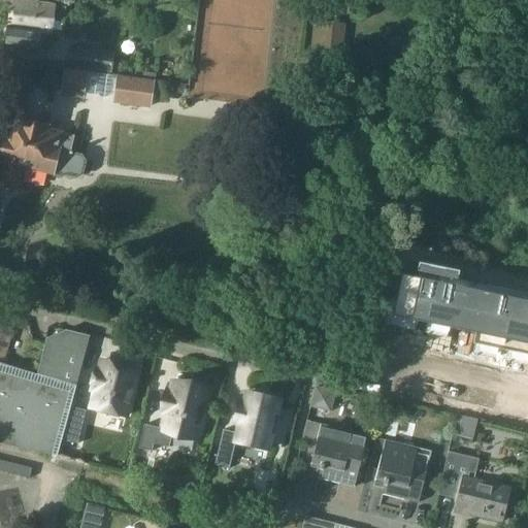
[(12,0),(12,2),(6,46),(39,51),(41,31),(52,33),(54,17),(64,19),(66,8),(55,7),(54,7),(39,5),(40,1),(39,0),(12,0)]
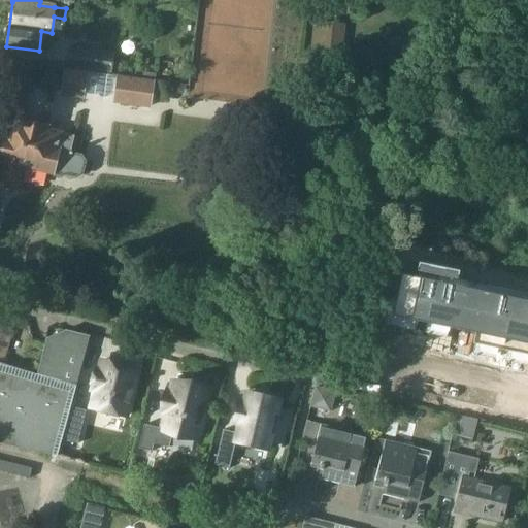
[(343,54),(348,25),(321,22),(318,50),(343,54)]
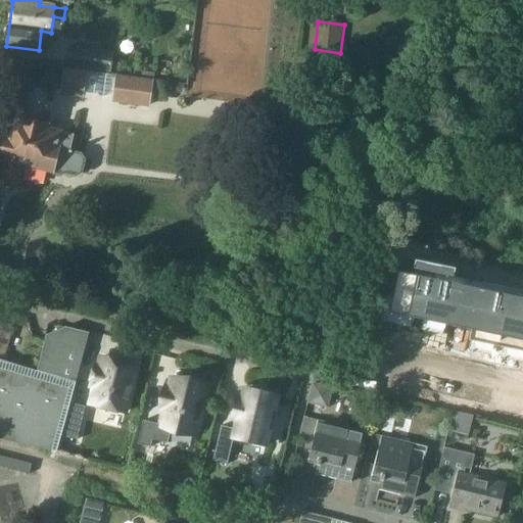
[(112,72),(115,53),(78,47),(76,65),(112,72)]
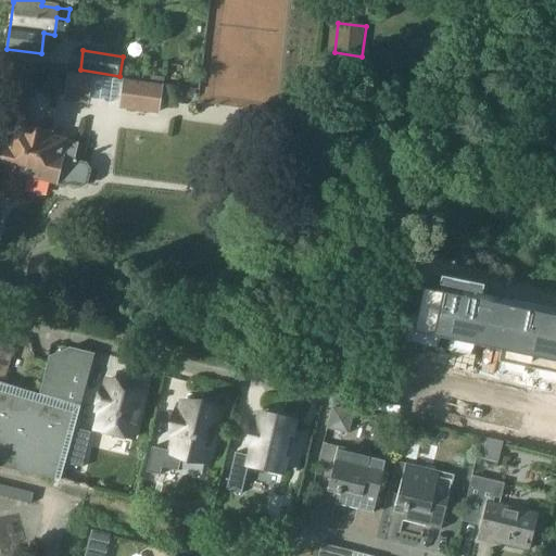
[(64,101),(88,104),(92,76),(68,72),(64,101)]
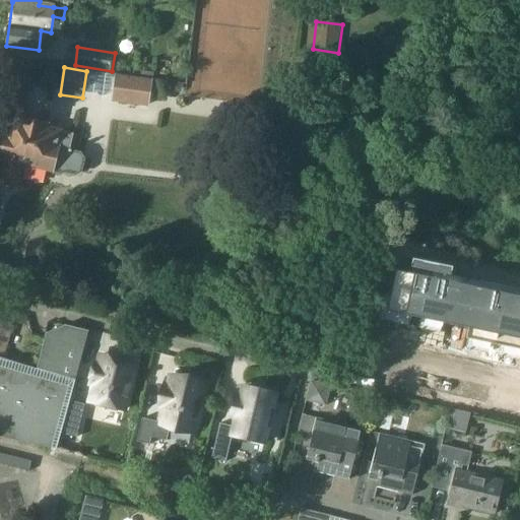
[(294,71),(276,69),(274,87),(291,89),(294,71)]
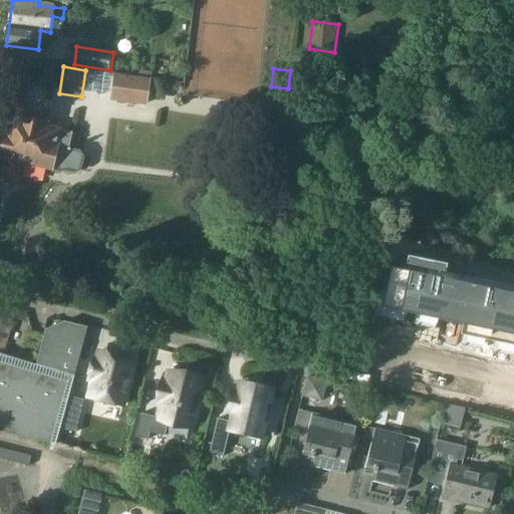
[(110,100),(147,105),(151,79),(114,73),(110,100)]
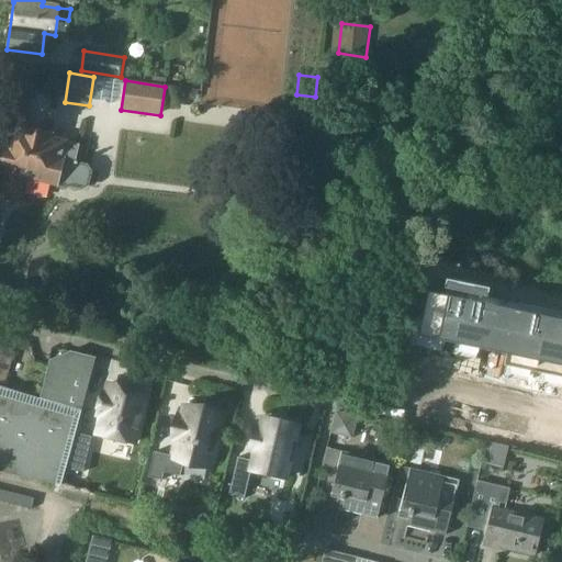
[(23,133),(12,131),(3,171),(7,172),(1,198),(19,202),(23,179),(26,180),(26,177),(81,190),(88,184),(90,173),(86,166),(75,164),(79,146),(51,139),(52,137),(24,132),(23,133)]
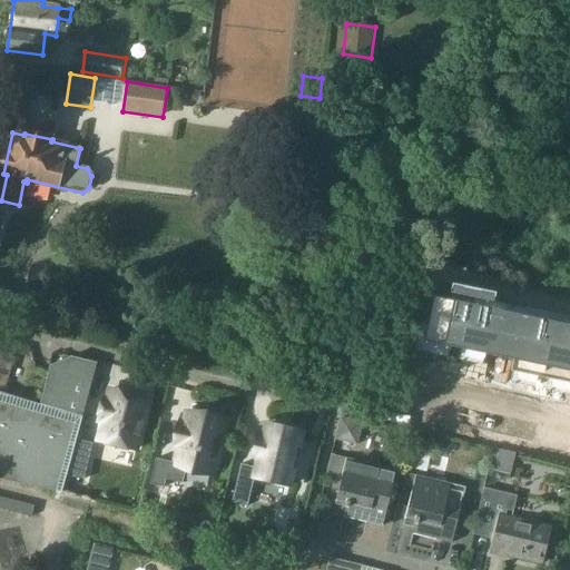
[(424,342),(418,371),(569,403),(569,325),(523,316),(505,313),(492,310),(495,294),(436,282),(433,297),(424,342)]
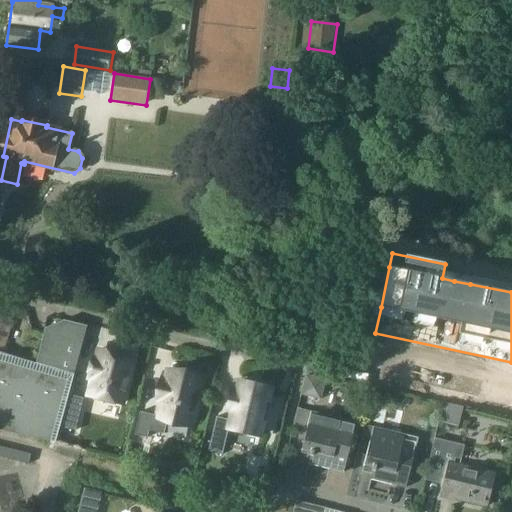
[(0,348),(2,349),(14,313),(14,312),(0,307),(0,348)]
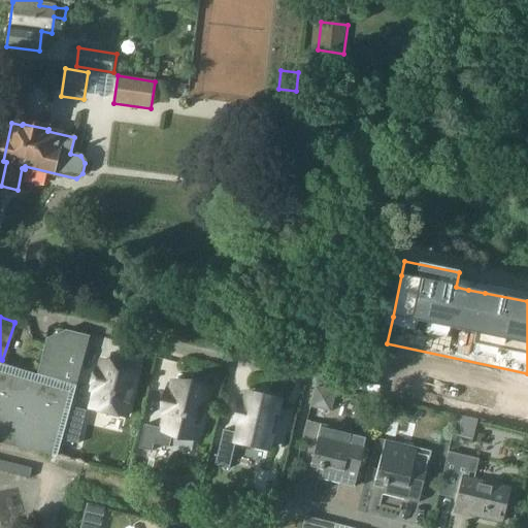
[(46,338),(37,375),(75,387),(83,356),(88,338),(66,332),(46,338)]
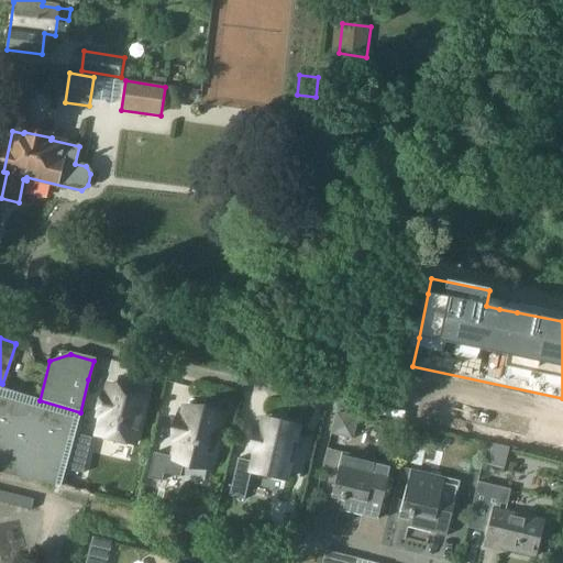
[(145,393),(109,385),(107,396),(102,395),(97,416),(102,417),(97,435),(134,444),(145,393)]
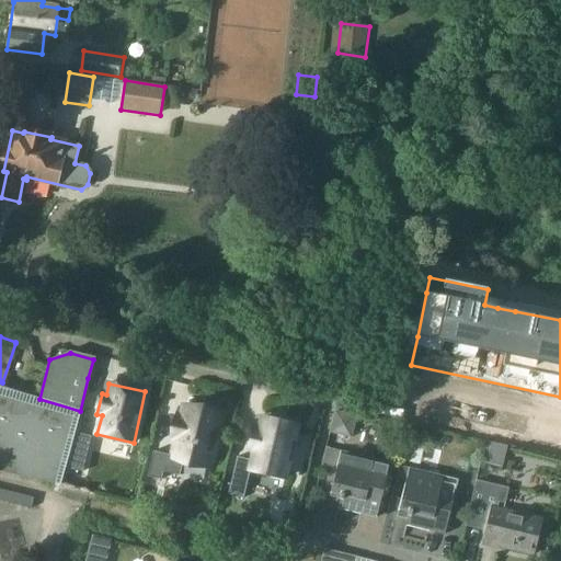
[(75,433),(80,411),(39,399),(0,387),(0,471),(60,487),(66,468),(75,433)]
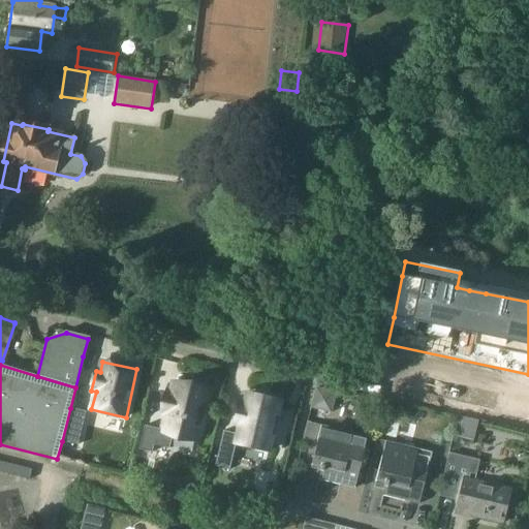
[(209,392),(174,383),(172,394),(167,393),(162,412),(167,413),(163,430),(145,426),(138,449),(152,453),(154,445),(169,448),(173,434),(197,439),(209,392)]
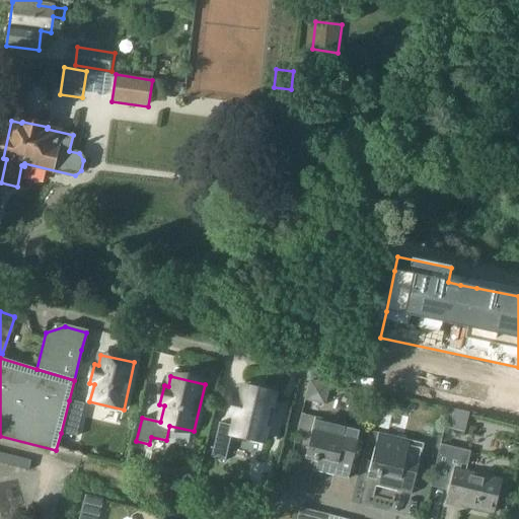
[(311,381),(309,381),(305,400),(318,403),(322,383),(311,381)]
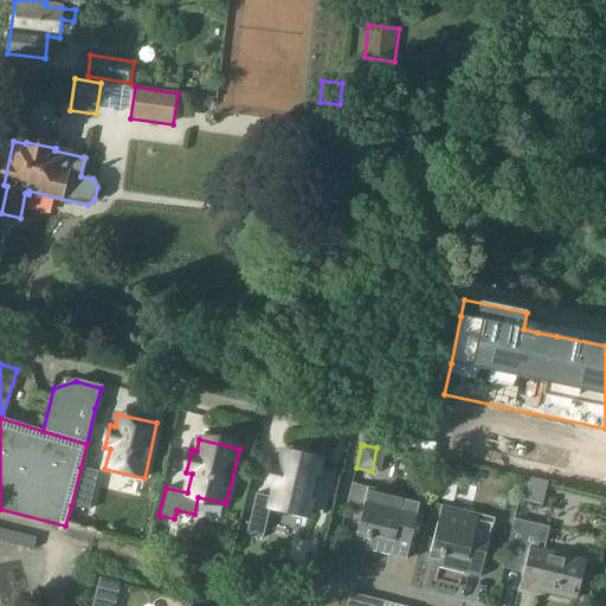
[(321,461),(283,452),(279,464),(275,463),(270,485),(275,487),(272,497),(256,494),(250,519),(268,522),(271,507),(309,516),(321,461)]
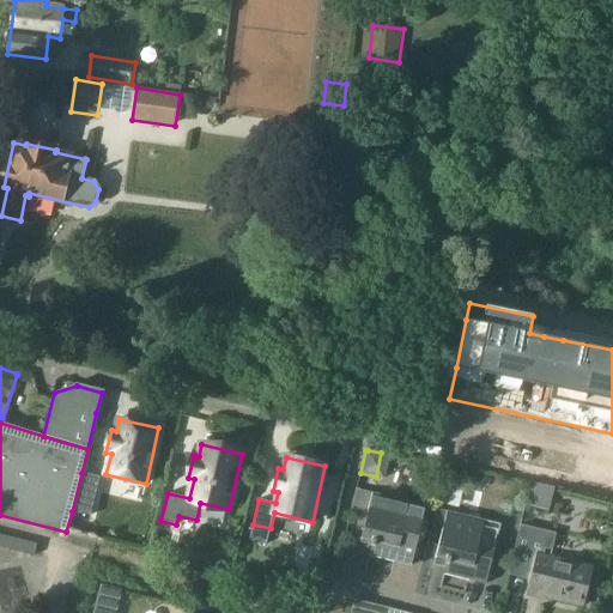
[(99,478),(82,473),(72,511),(91,516),(99,478)]
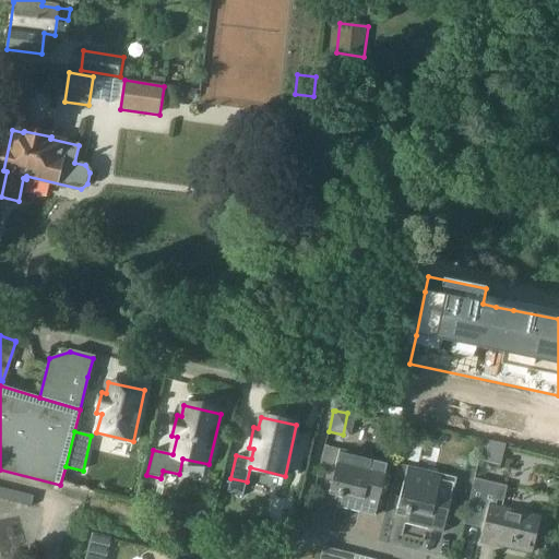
[(502,467),(507,444),(486,440),(480,462),(502,467)]
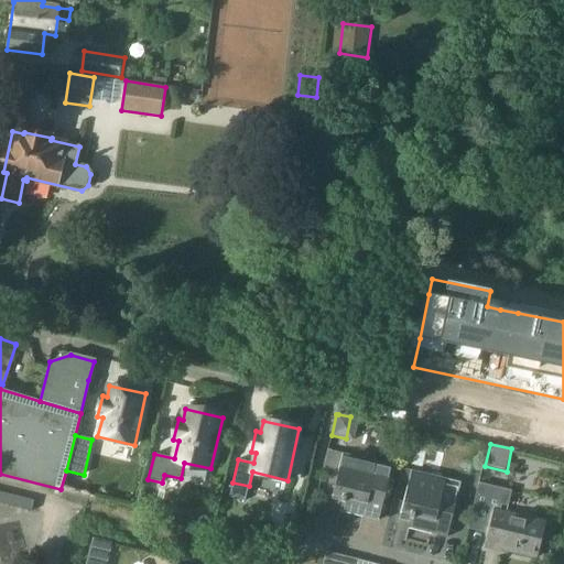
[(379,464),(344,455),(344,454),(329,451),(325,468),(339,473),(334,497),(343,499),(342,502),(344,502),(342,512),(379,521),(387,489),(392,467),(379,464)]
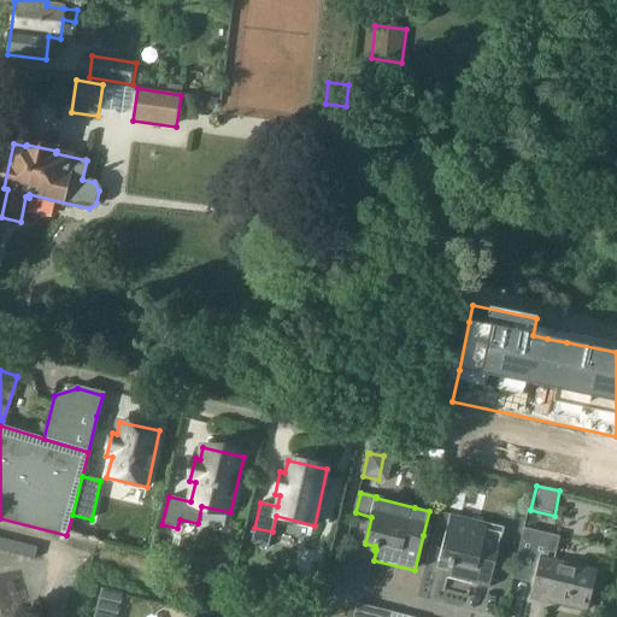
[(491,589),(499,554),(504,530),(488,527),(450,517),(439,563),(450,565),(448,568),(451,569),(448,579),(491,589)]
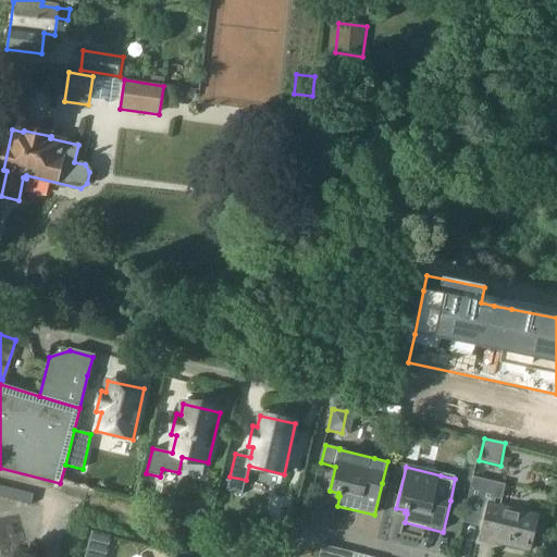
[(473,479),(462,522),(484,529),(481,541),(494,544),(495,543),(530,552),(539,517),(502,508),(491,505),(495,484),(473,479)]
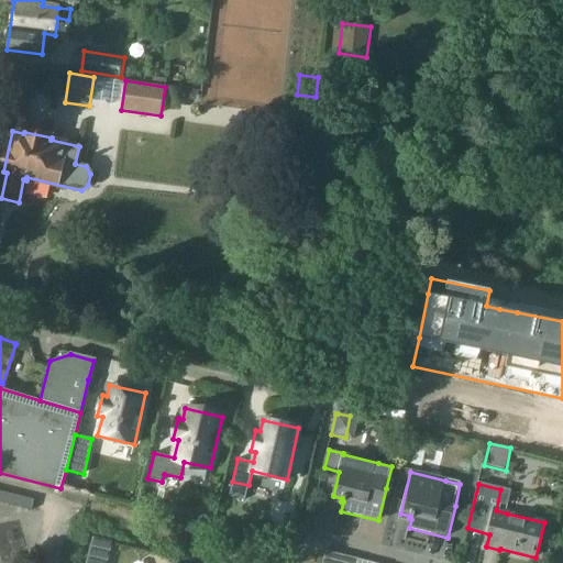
[(0,501),(31,510),(34,500),(0,490),(0,501)]
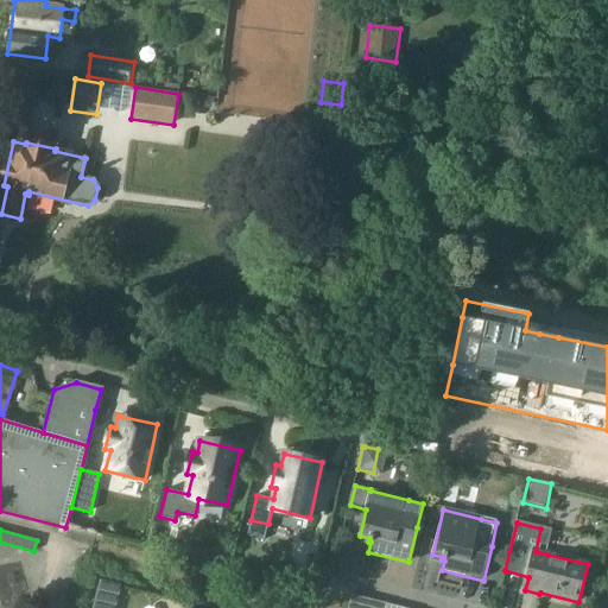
[(99,587),(99,590),(121,596),(121,593),(124,587),(101,581),(99,587)]
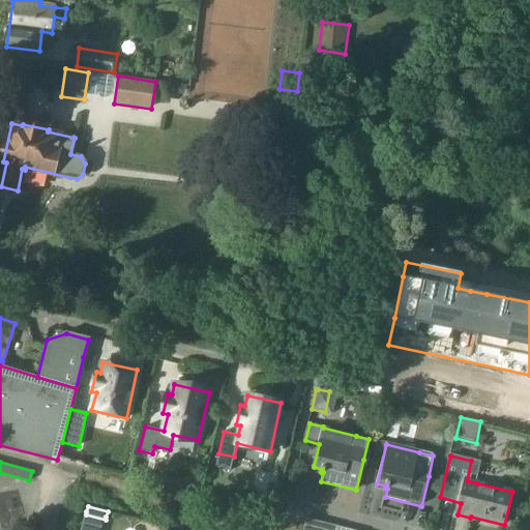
[(336,529),(337,528),(308,521),(305,529),(336,529)]
